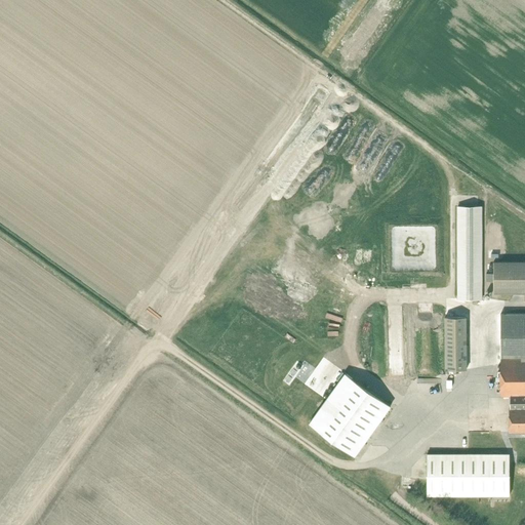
[(457,206),(457,298),(482,298),(482,206),(457,206)]
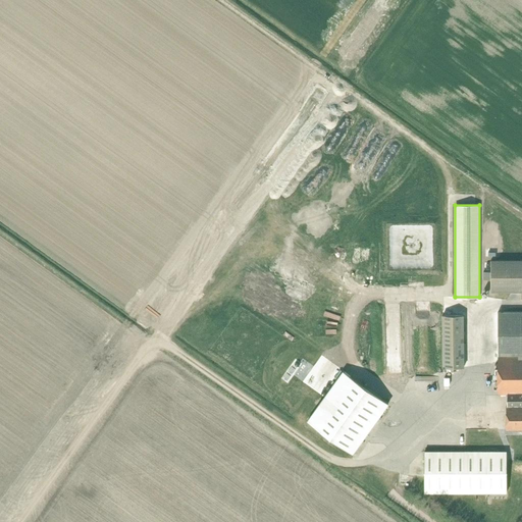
[(490,293),(521,292),(521,260),(490,260),(490,272),(482,272),(482,280),(490,280),(490,293)]
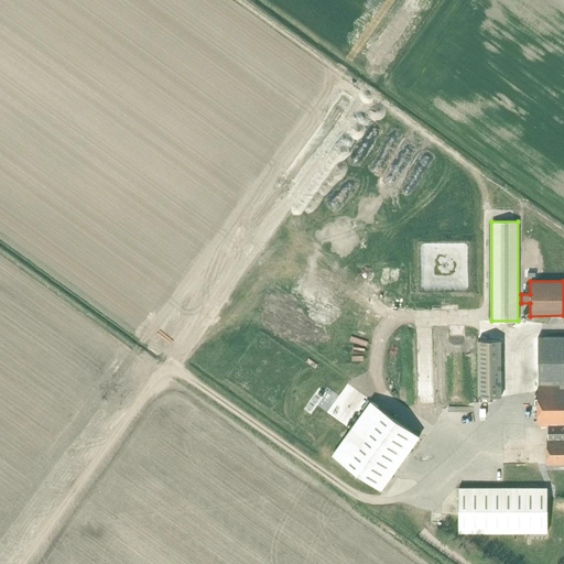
[(563,336),(538,337),(538,383),(560,383),(563,382),(563,336)]
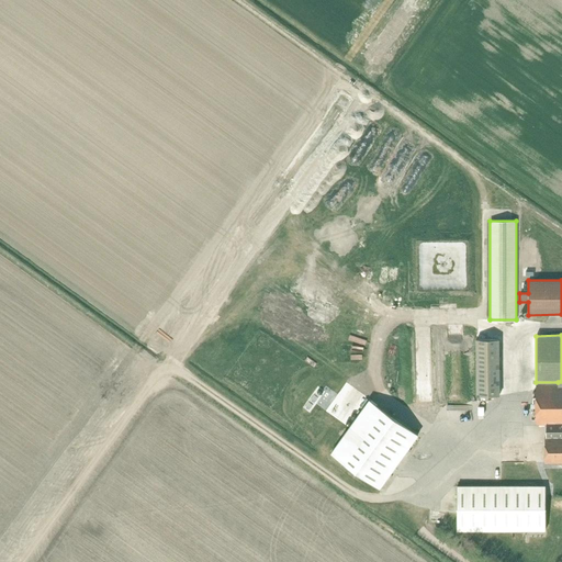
[(478,339),(478,395),(501,395),(501,339),(478,339)]
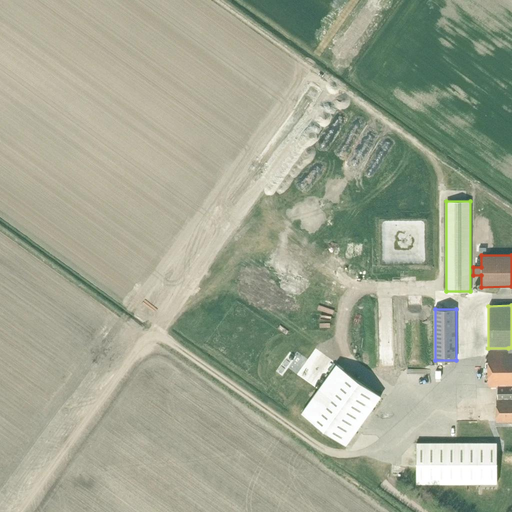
[(508,350),(488,350),(488,396),(511,395),(511,347),(508,348),(508,350)]
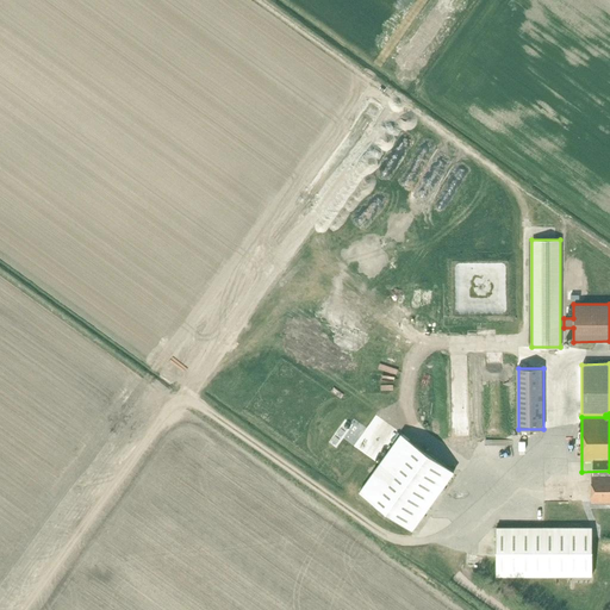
[(412,530),(454,472),(400,434),(359,492),(412,530)]
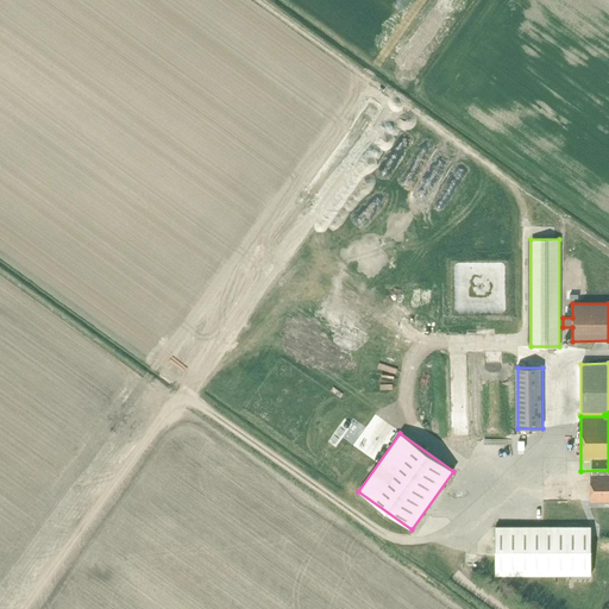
[(608,500),(608,472),(590,472),(590,501),(608,500)]
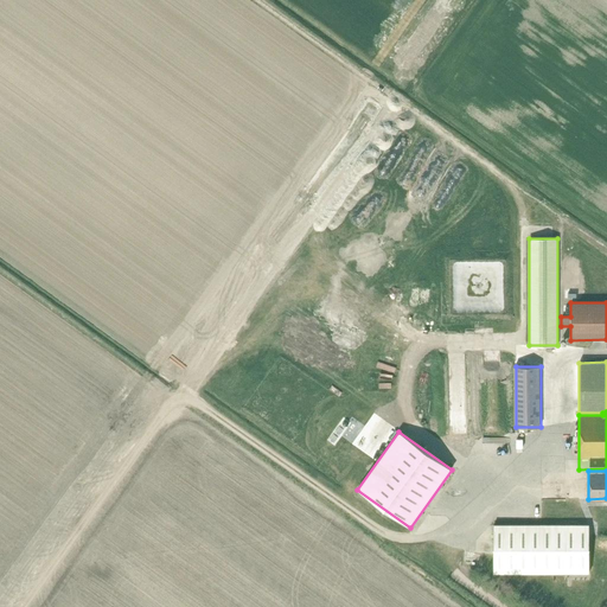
[(493,524),(493,572),(588,572),(589,549),(589,524),(493,524)]
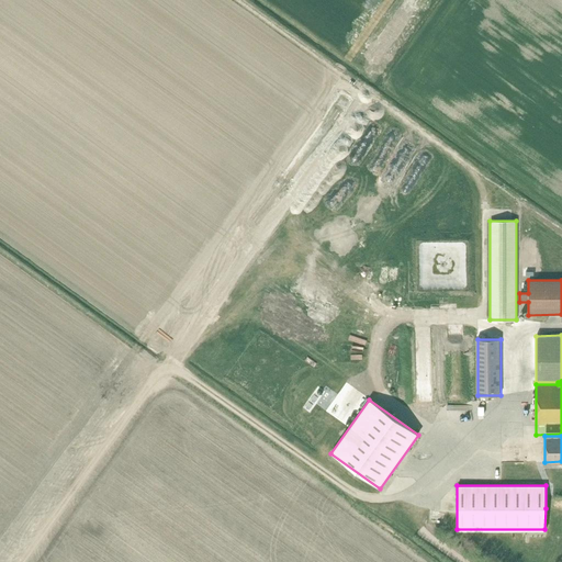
All buildings are outlined.
